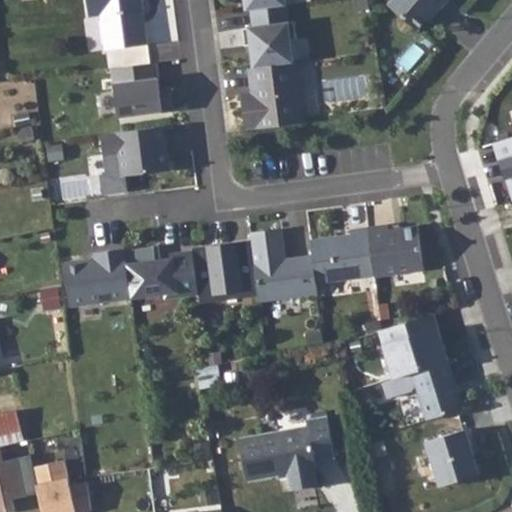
[(87,0),(90,16),(101,15),(105,50),(148,44),(141,0),(87,0)]
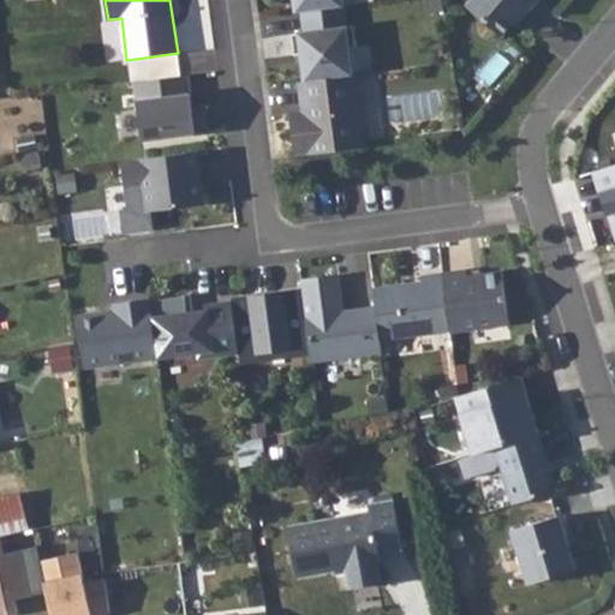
[(294,0),(296,12),(302,12),(344,6),(342,0),(294,0)]
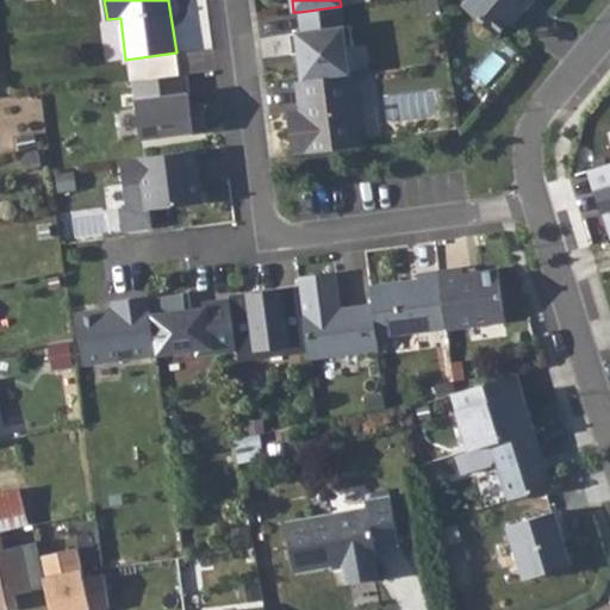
[(534,0),(467,0),(464,5),(498,35),(517,12),(521,16),(534,0)]
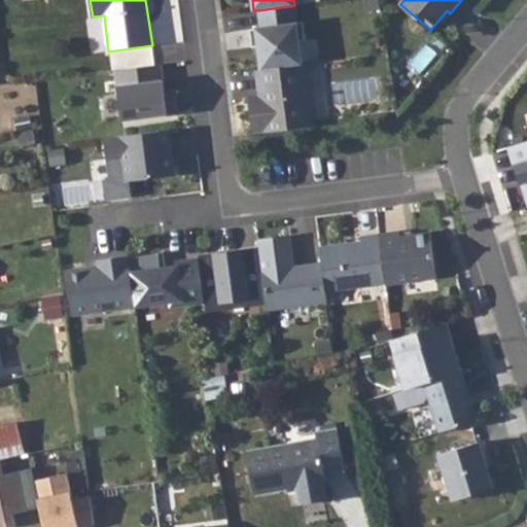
[(258,45),(261,69),(303,64),(300,40),(306,40),(303,22),(297,23),(294,5),(258,10),(261,27),(250,29),(252,46),(258,45)]
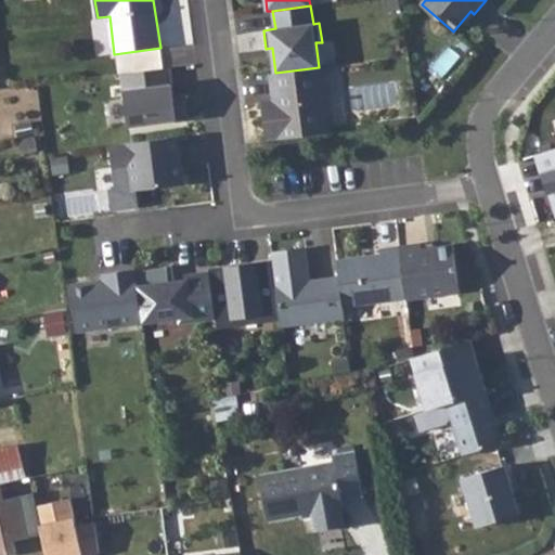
[(169,67),(121,74),(128,126),(188,118),(184,95),(173,98),(169,67)]
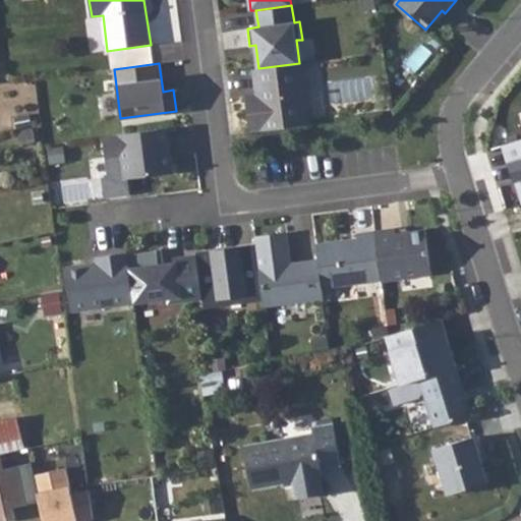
[(245,96),(250,131),(310,123),(302,63),(299,63),(258,68),(252,69),(255,94),(245,96)]
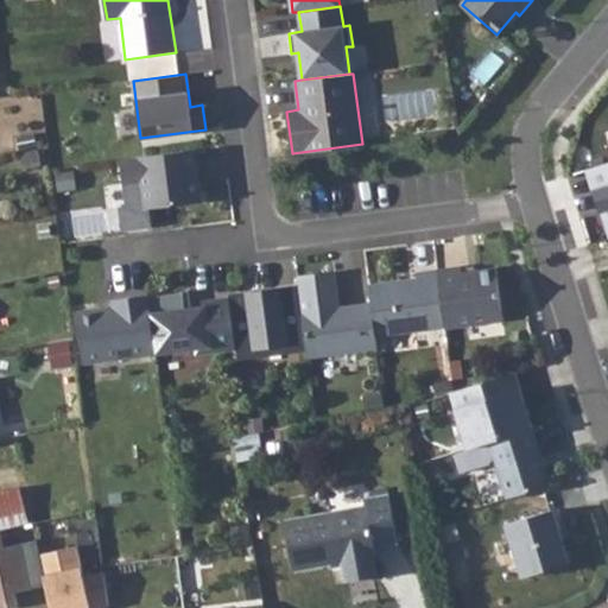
[(196,150),(121,159),(125,184),(140,182),(144,209),(203,201),(196,150)]
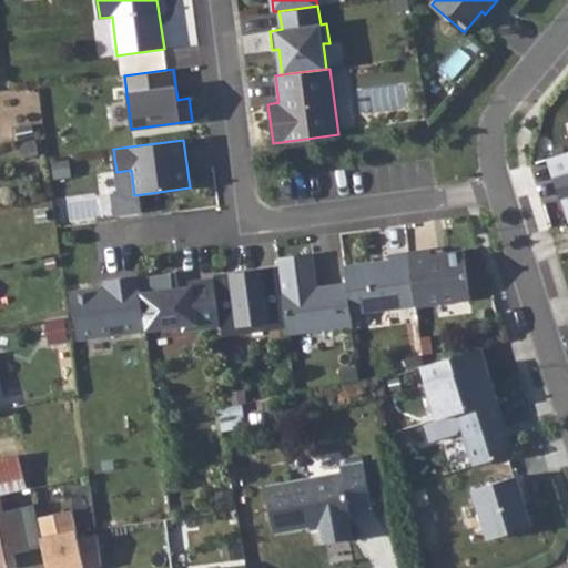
[(567,192),(567,175),(561,154),(548,158),(560,194),(563,194),(567,192)]
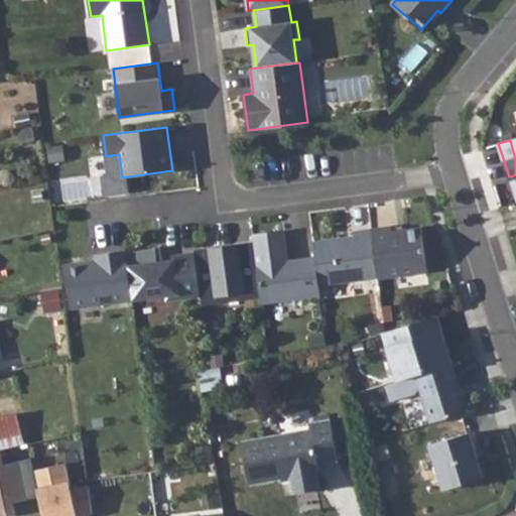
[(391,226),(371,229),(378,277),(378,278),(426,272),(421,227),(392,231),(391,226)]
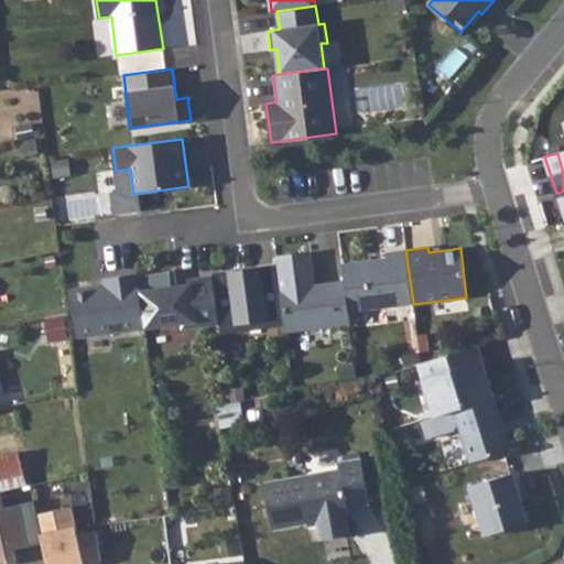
[(387,258),(343,263),(345,281),(348,312),(413,303),(405,250),(386,252),(387,258)]
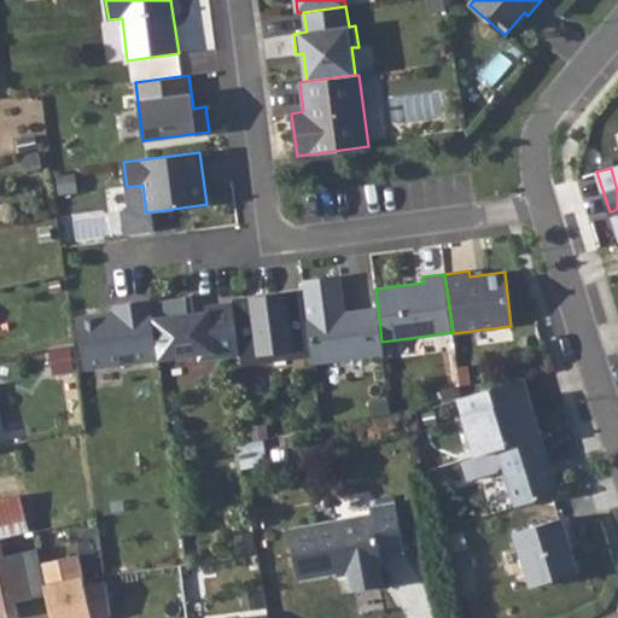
[(342,275),(302,280),(303,292),(312,355),(313,363),(384,355),(382,342),(378,308),(354,310),(354,314),(347,315),(342,275)]
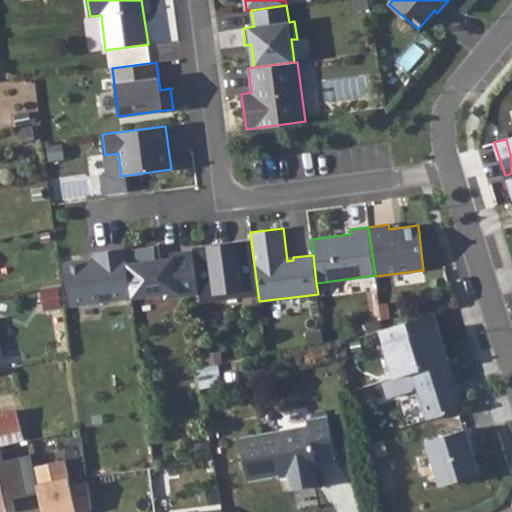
[(199,294),(200,301),(217,299),(216,292),(240,289),(241,296),(258,294),(251,242),(193,250),(199,294)]
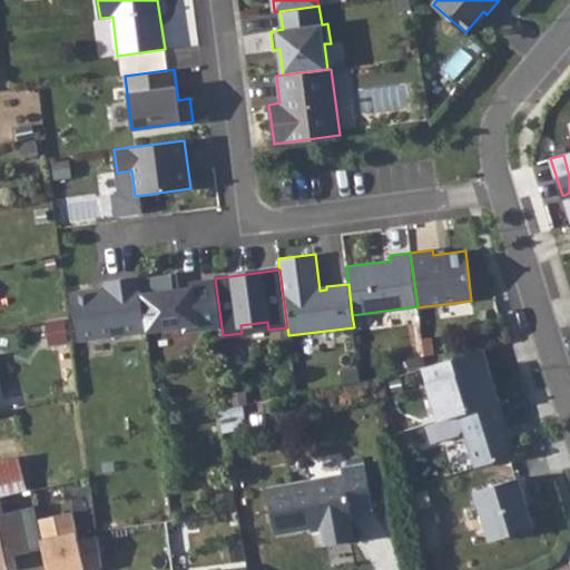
[(222,327),(215,278),(193,282),(193,286),(174,288),(173,274),(139,278),(147,332),(184,327),(184,333),(222,327)]
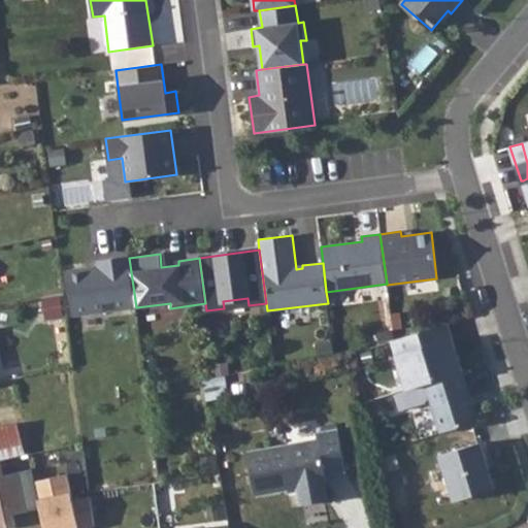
[(73,316),(136,307),(129,258),(129,256),(97,261),(98,267),(67,271),(73,316)]
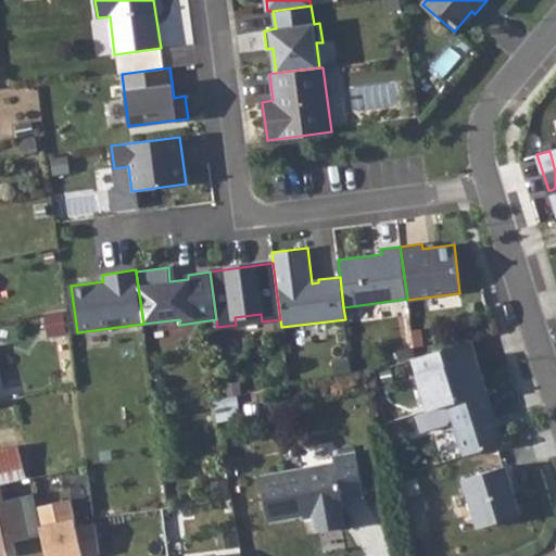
[(464,343),(474,376),(482,374),(472,340),(464,343)]
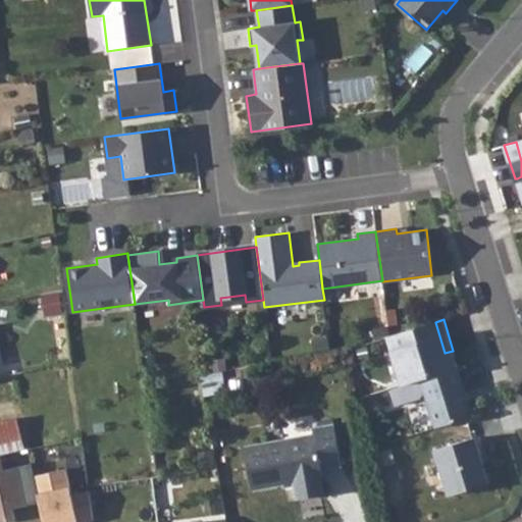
[(395,361),(402,384),(458,367),(453,351),(445,353),(435,322),(397,334),(404,358),(395,361)]
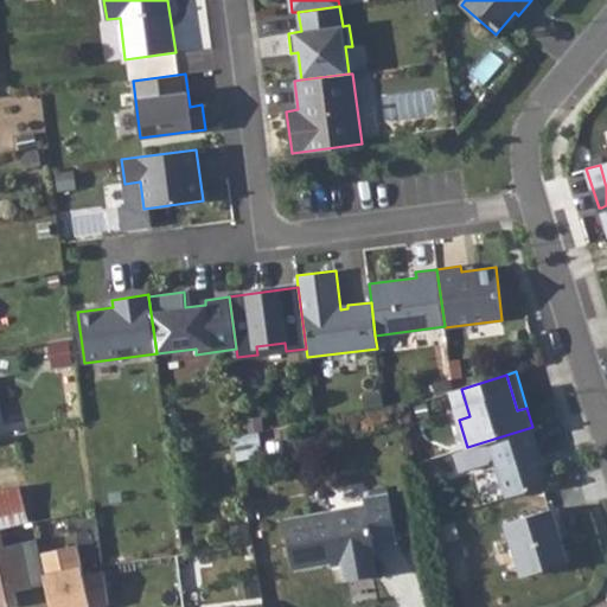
[(449,391),(459,420),(470,416),(461,389),(453,391),(449,391)]
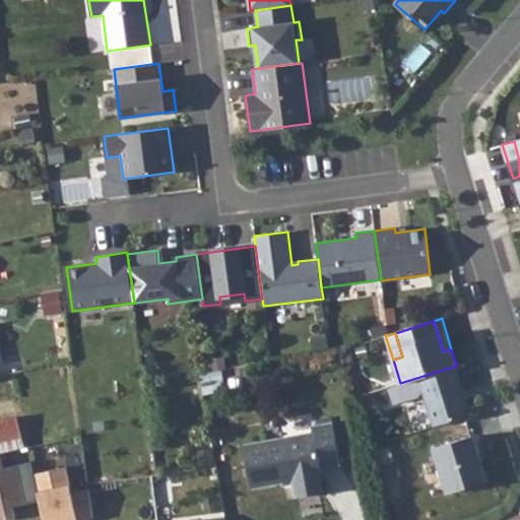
[(456,366),(418,378),(434,427),(471,414),(456,366)]
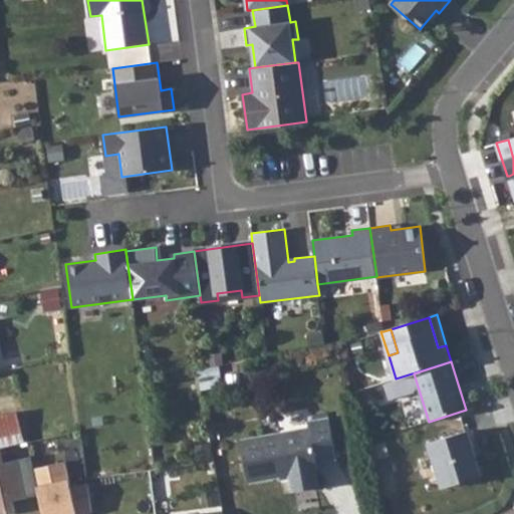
[(17,413),(0,416),(0,446),(23,441),(17,413)]
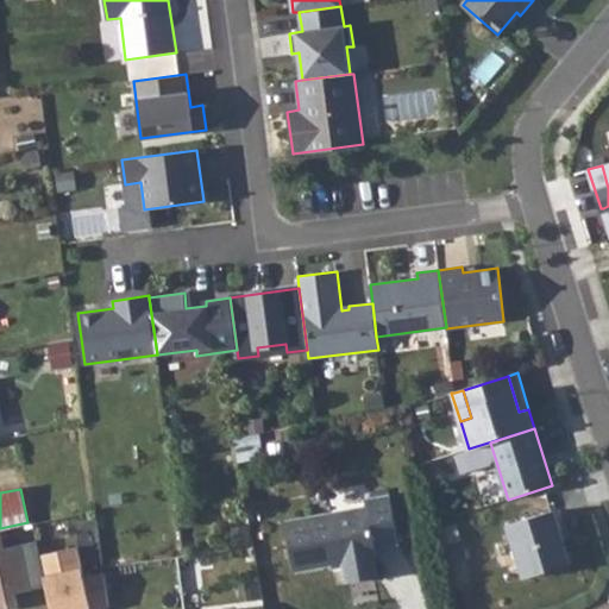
[(366,506),(286,520),(294,570),(330,563),(331,567),(344,565),(347,582),(377,577),(374,556),(377,556),(376,546),(399,541),(391,495),(366,500),(366,506)]
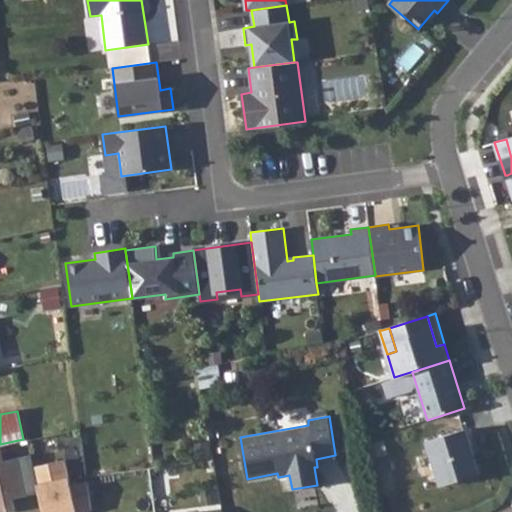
[(427,440),(441,486),(479,473),(465,429),(427,440)]
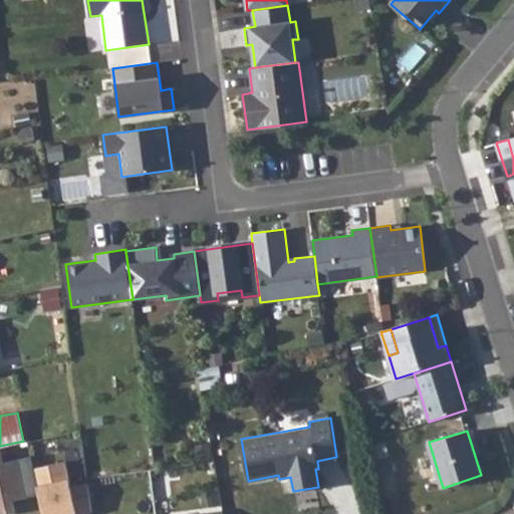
[(0,446),(0,512),(15,509),(12,498),(39,492),(34,468),(31,455),(3,461),(0,446)]
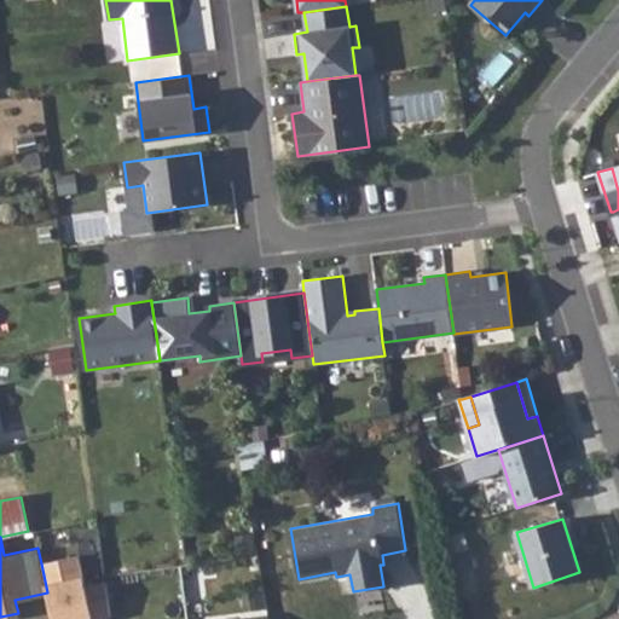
[(47,593),(53,618),(82,618),(110,613),(106,582),(86,586),(80,555),(41,563),(47,593)]
